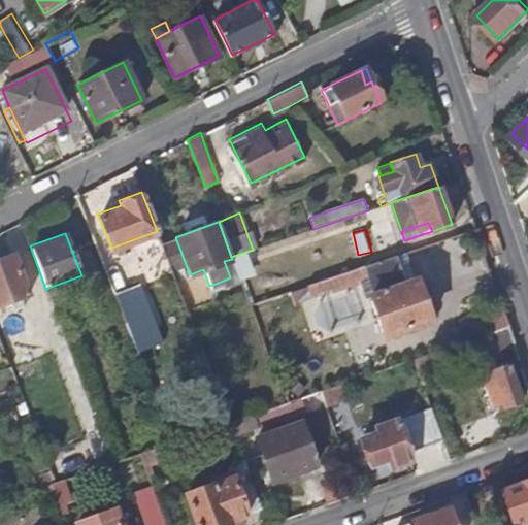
[(186,264),(175,237),(161,242),(171,269),(186,264)]
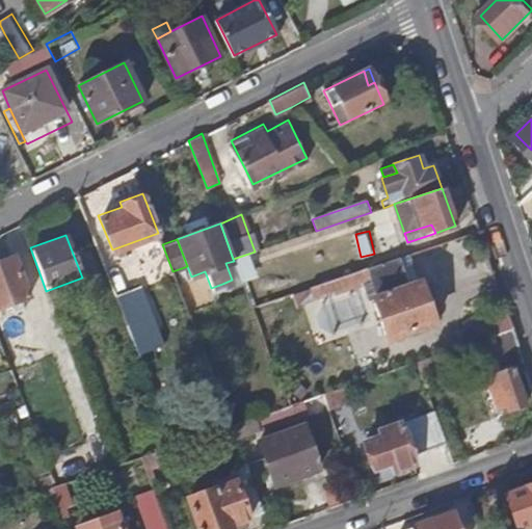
[(98,271),(86,243),(71,248),(82,278),(98,271)]
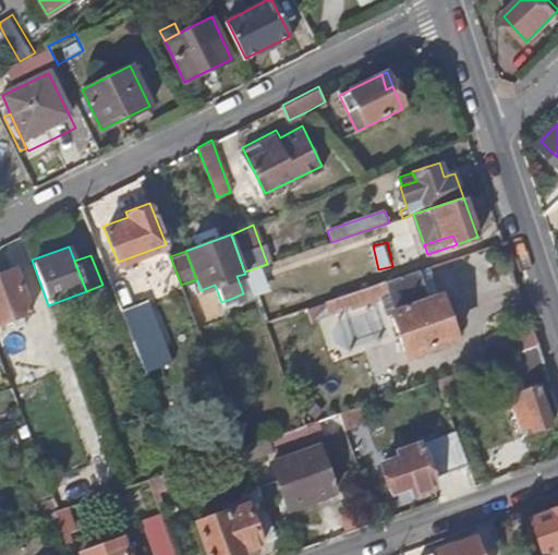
[(123,285),(128,301),(148,296),(138,265),(125,269),(130,284),(123,285)]
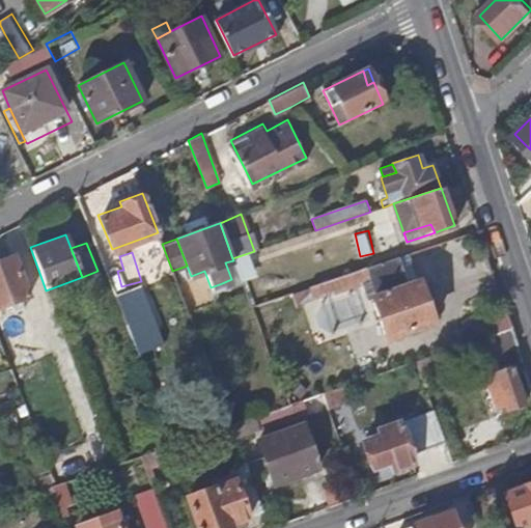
[(0,305),(28,295),(11,254),(0,258),(0,305)]
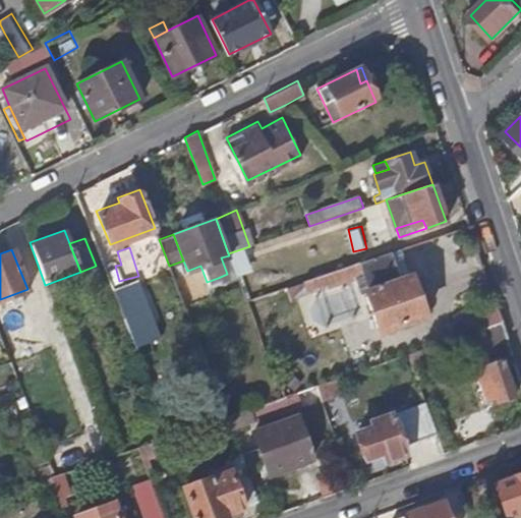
[(424,315),(410,274),(400,277),(391,251),(360,262),(368,284),(368,286),(366,288),(366,291),(382,332),(424,315)]
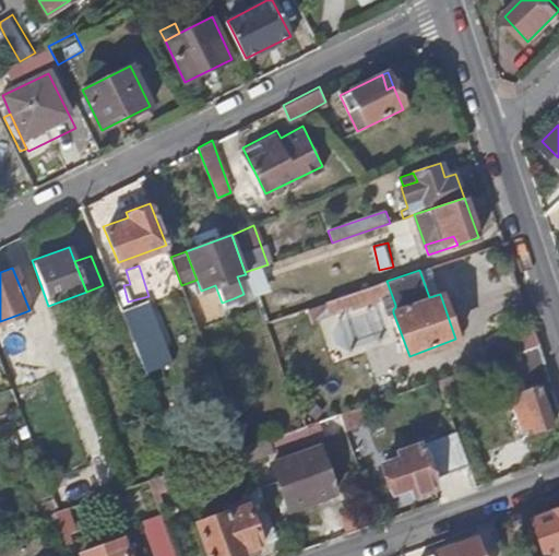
[(256,299),(246,274),(237,276),(244,294),(234,298),(238,305),(256,299)]
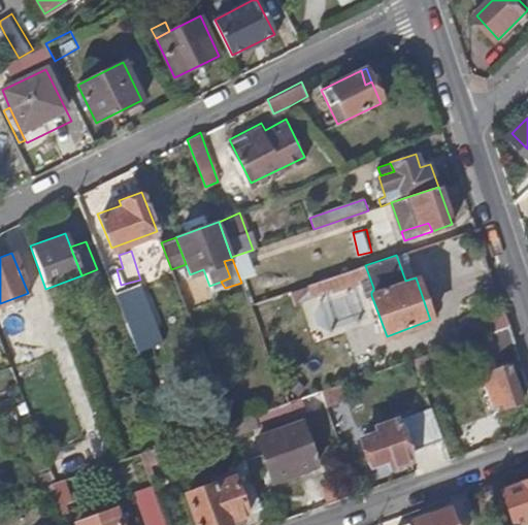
[(348,301),(342,287),(343,286),(356,282),(363,299),(371,295),(371,292),(373,290),(373,288),(365,265),(306,286),(317,313),(348,301)]
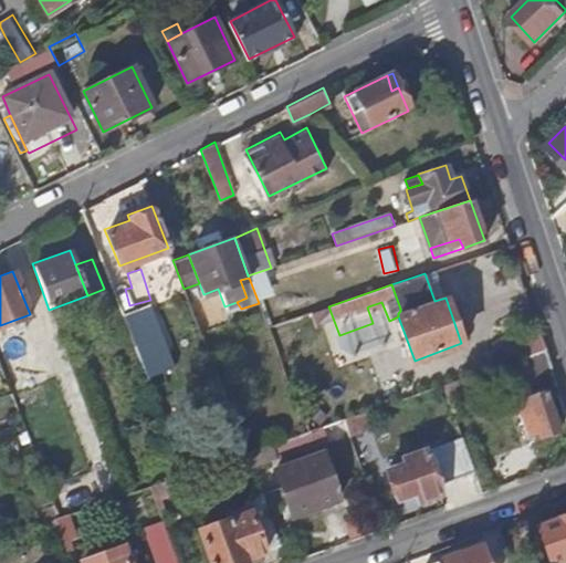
[(149,340),(136,308),(122,313),(134,346),(149,340)]
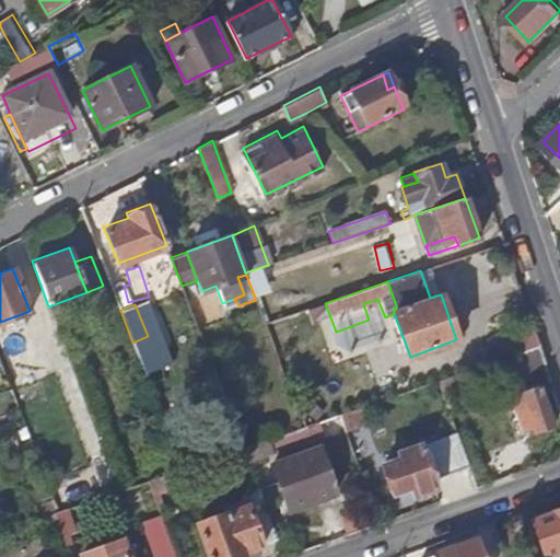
[(538,345),(531,323),(489,337),(494,360),(517,352),(538,345)]
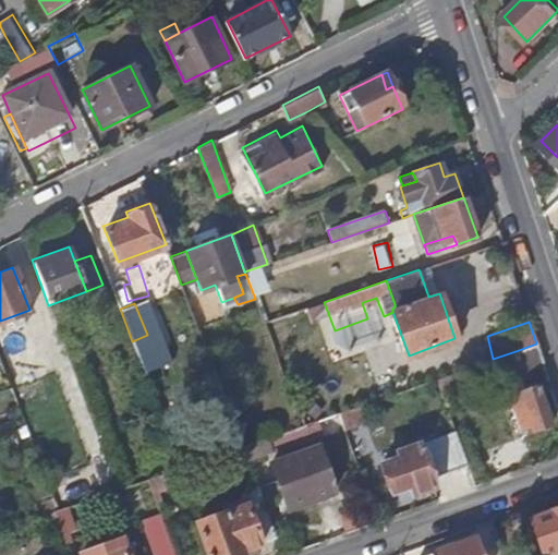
[(543,364),(536,344),(516,351),(522,371),(543,364)]
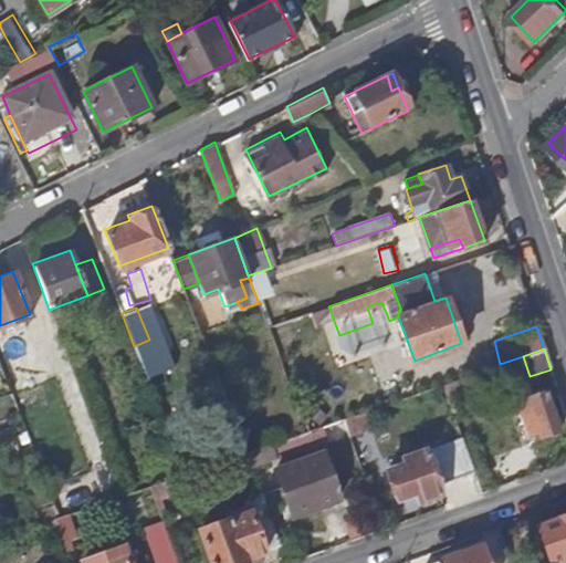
[(468,391),(462,377),(443,384),(449,397),(468,391)]
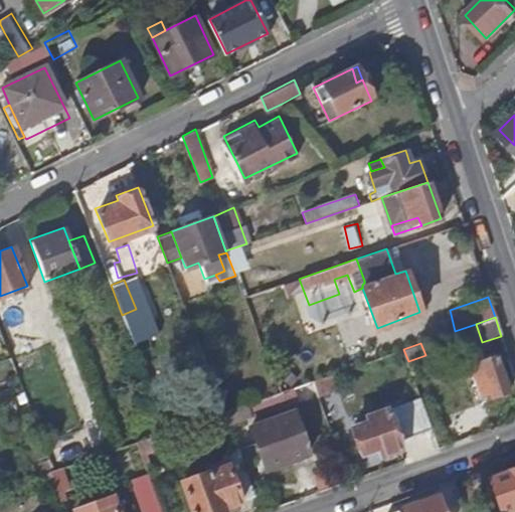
[(510,392),(498,355),(470,364),(481,396),(491,393),(493,398),(510,392)]
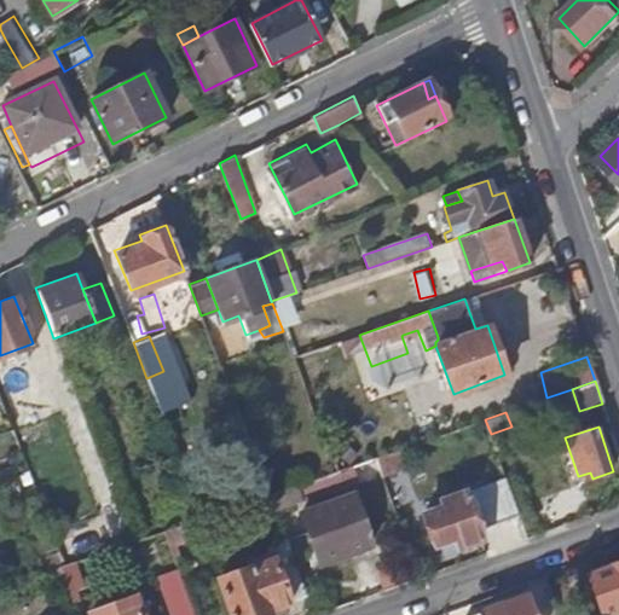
[(409,465),(403,447),(375,457),(381,475),(409,465)]
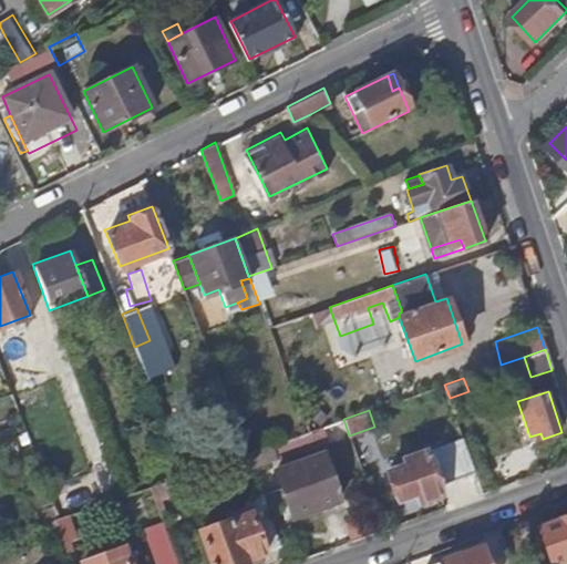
[(476,472),(464,438),(426,452),(424,450),(403,459),(404,463),(387,470),(399,500),(401,500),(416,493),(418,495),(420,501),(441,493),(439,485),(476,472)]
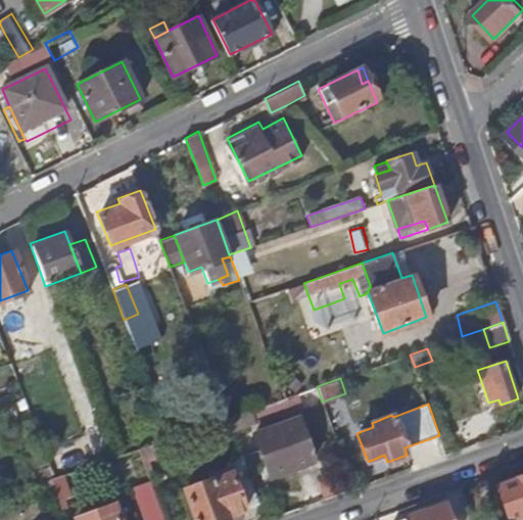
[(312,460),(295,418),(251,433),(268,475),(312,460)]
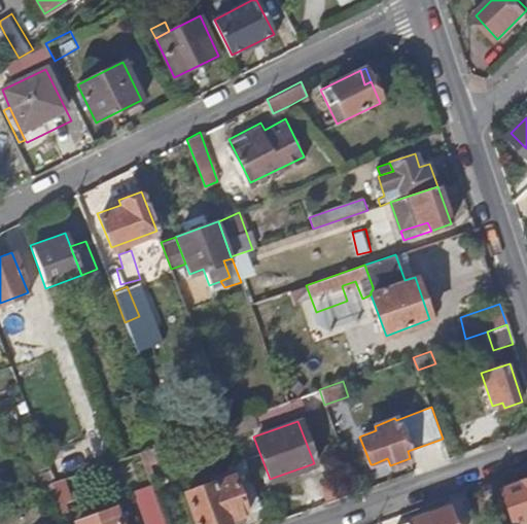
[(165,456),(160,444),(137,452),(146,477),(150,475),(146,463),(165,456)]
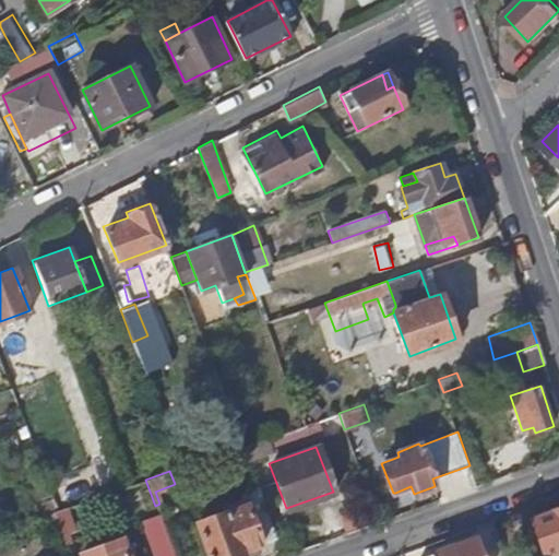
[(91,498),(82,476),(48,491),(56,510),(91,498)]
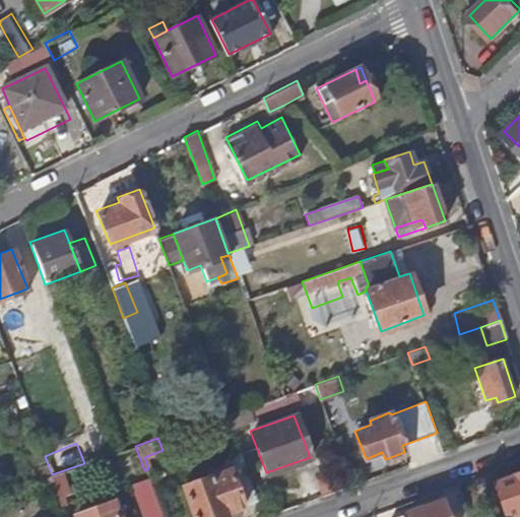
[(52,474),(45,456),(41,445),(27,450),(37,479),(49,475),(52,474)]
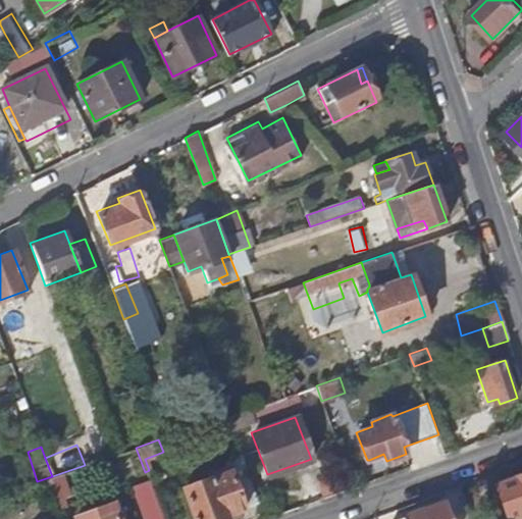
[(257,502),(240,454),(224,459),(227,466),(243,507),(257,502)]
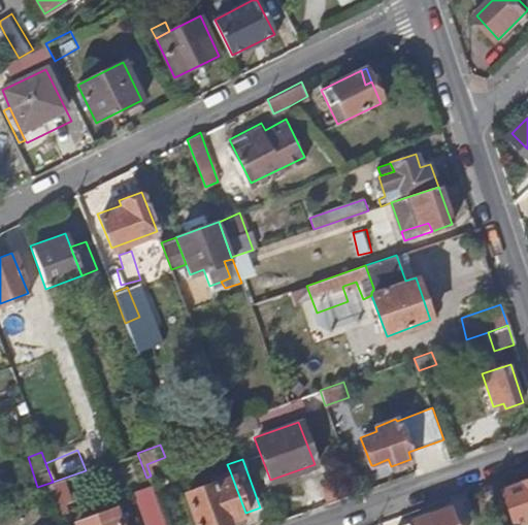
[(245,513),(230,471),(211,478),(208,481),(210,485),(185,494),(196,524),(229,524),(230,524),(229,520),(245,513)]
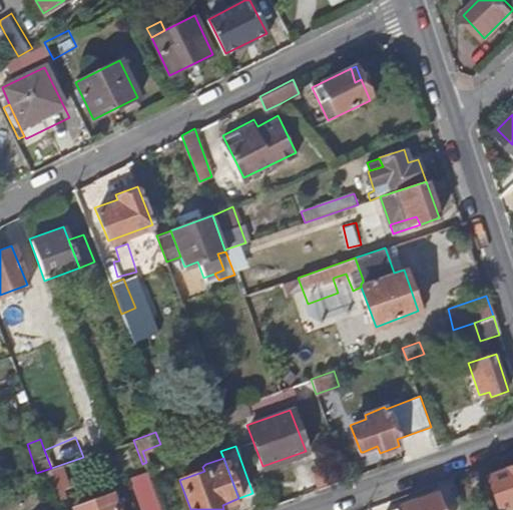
[(313,462),(315,484),(330,482),(328,461),(313,462)]
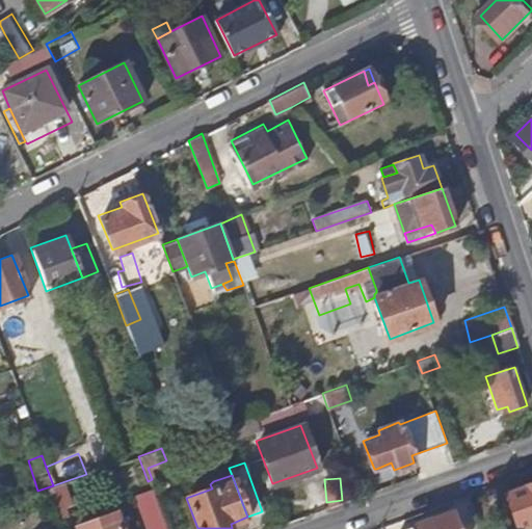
[(521,528),(531,525),(531,481),(505,492),(519,528),(521,528)]
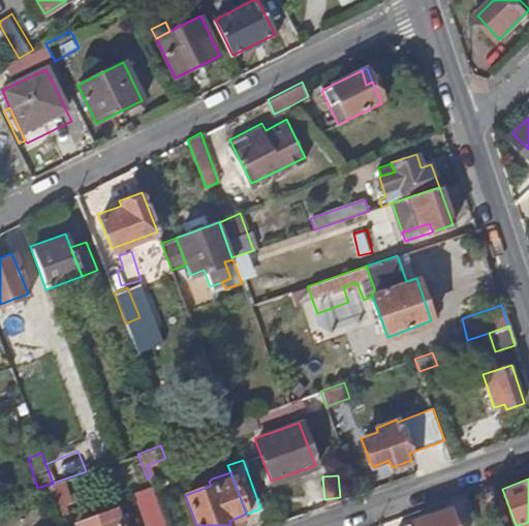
[(164,525),(150,486),(132,493),(145,525),(164,525)]
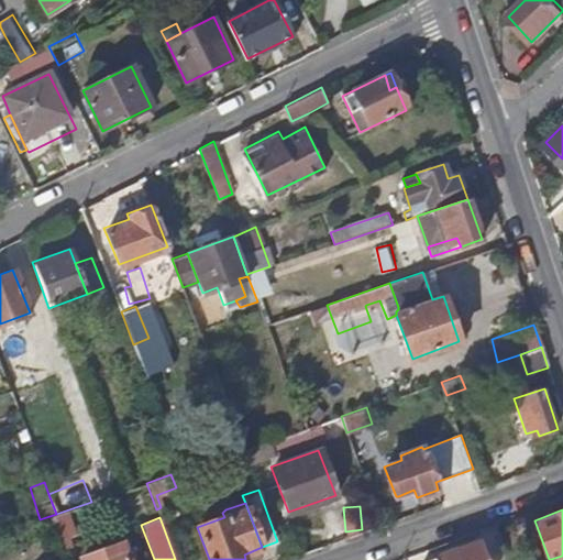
[(485,559),(478,541),(441,556),(442,559),(485,559)]
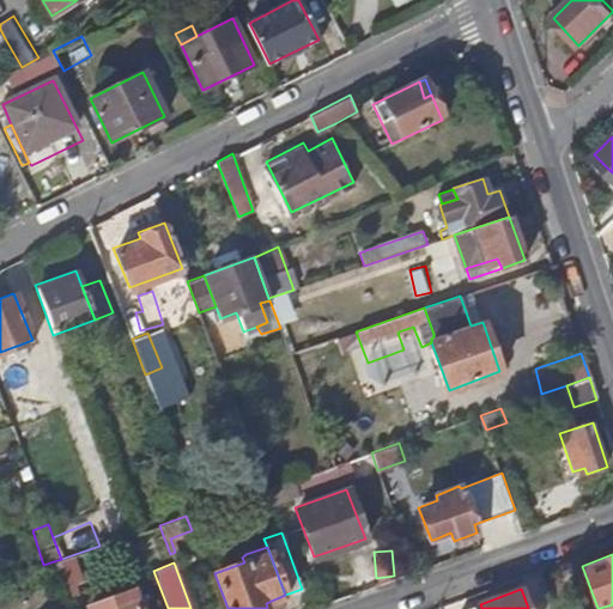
[(138,608),(132,590),(86,607),(87,608),(138,608)]
